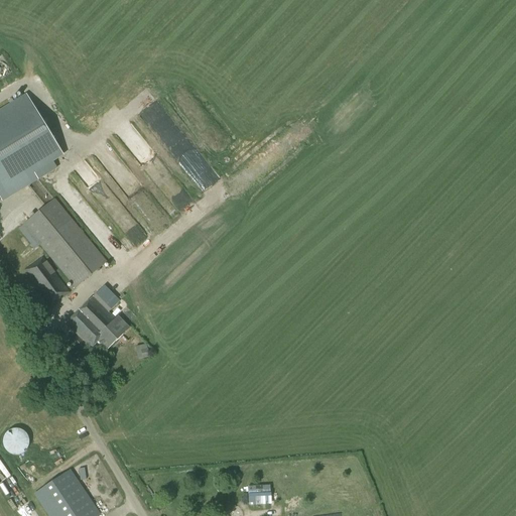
[(26,176),(63,154),(27,95),(0,111),(0,196),(2,201),(30,183),(26,176)]
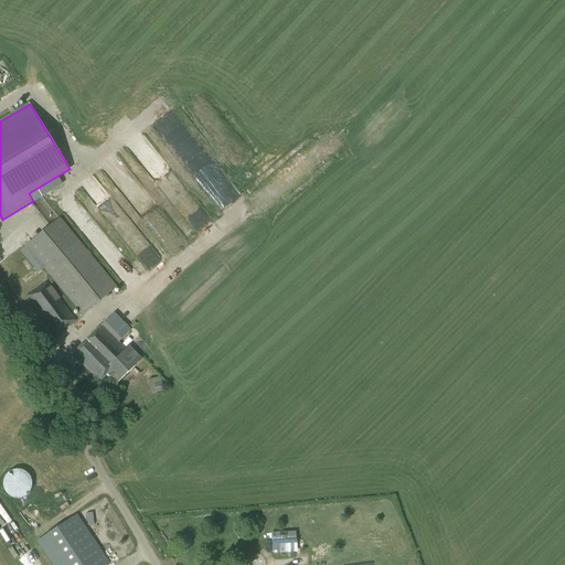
[(82,316),(118,287),(60,217),(25,246),(82,316)]
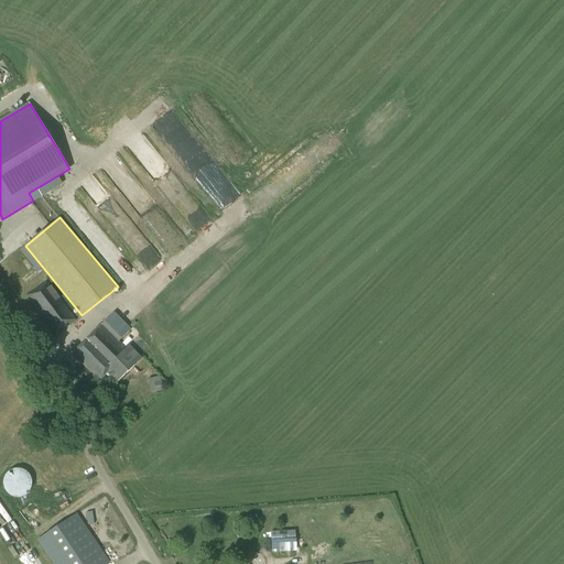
[(55,335),(77,320),(46,281),(25,296),(55,335)]
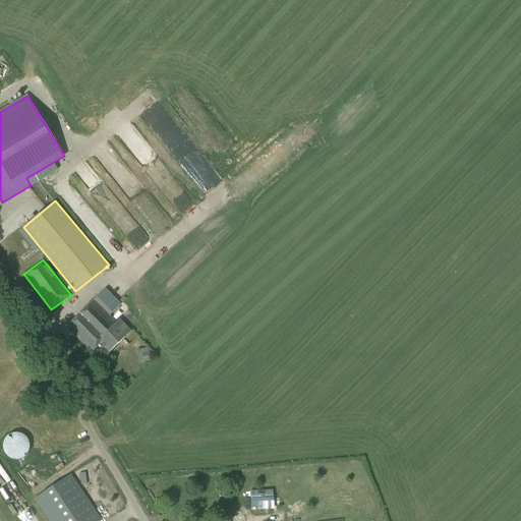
[(117,323),(110,316),(116,309),(101,294),(65,327),(77,339),(71,345),(87,359),(99,345),(108,354),(130,331),(119,320),(117,323)]
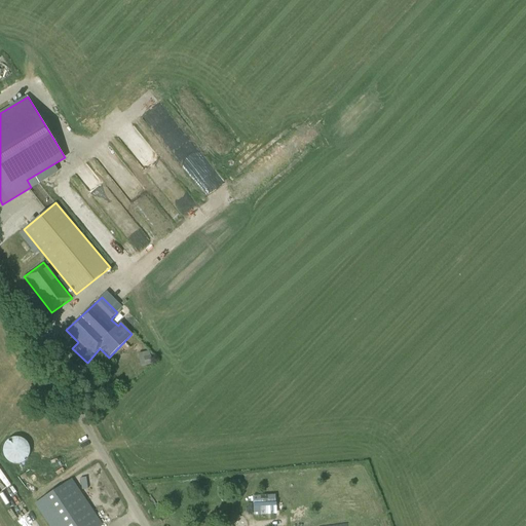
[(147,349),(139,351),(142,365),(150,363),(147,349)]
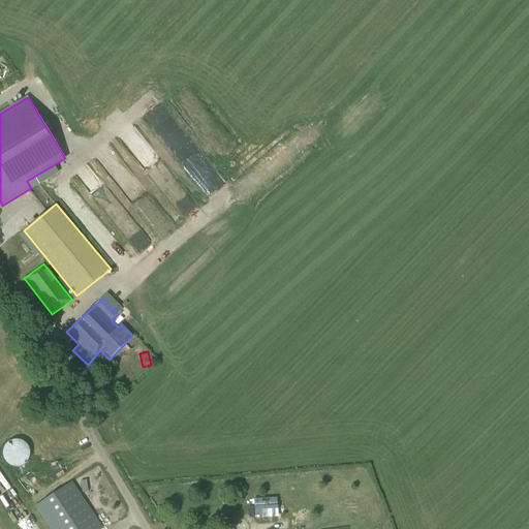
[(19,467),(26,463),(30,457),(30,454),(28,445),(22,440),(13,440),(6,444),(3,452),(4,460),(10,465),(19,467)]
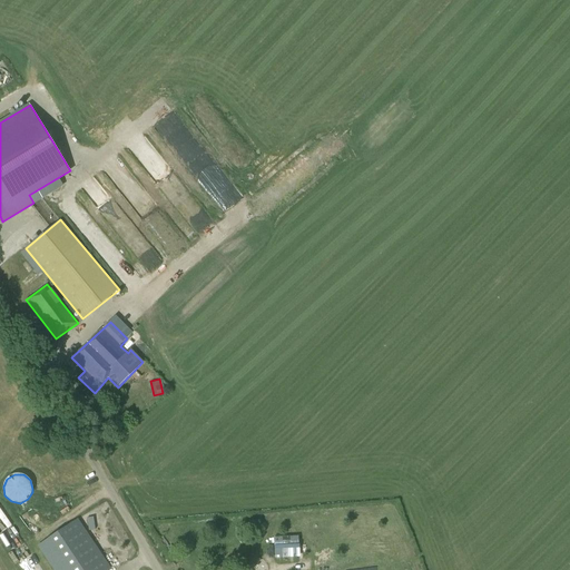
[(0,507),(0,517),(8,527),(12,523),(0,507)]
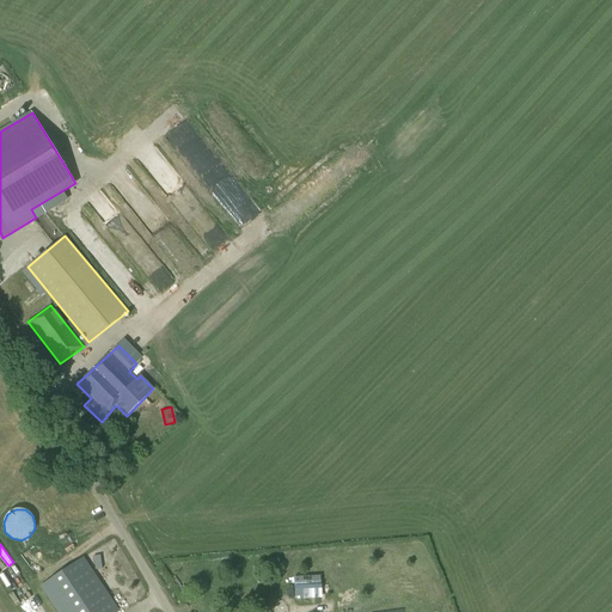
[(56,611),(118,611),(121,611),(84,556),(40,586),(56,611)]
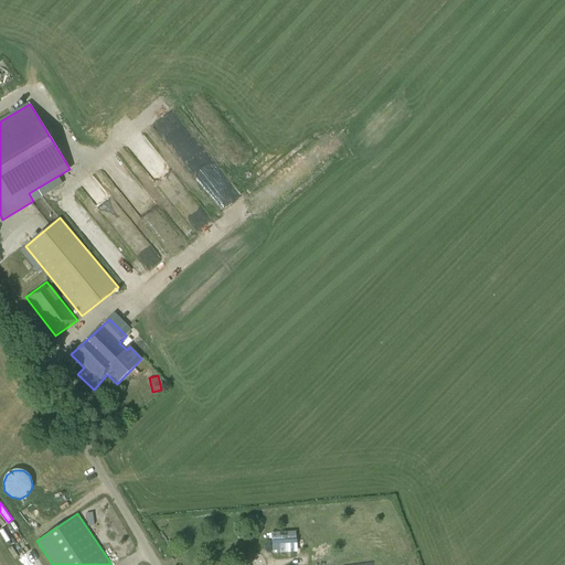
[(272,539),(297,539),(296,530),(272,530),(272,539)]
